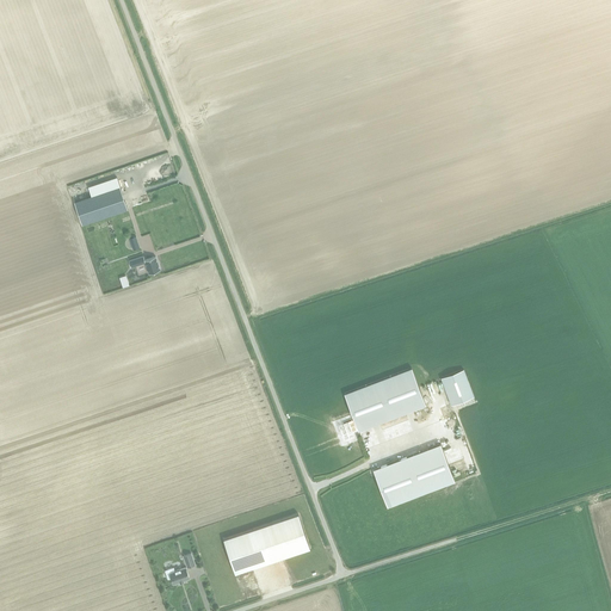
[(91,197),(74,202),(81,224),(129,210),(118,177),(88,186),(91,197)]
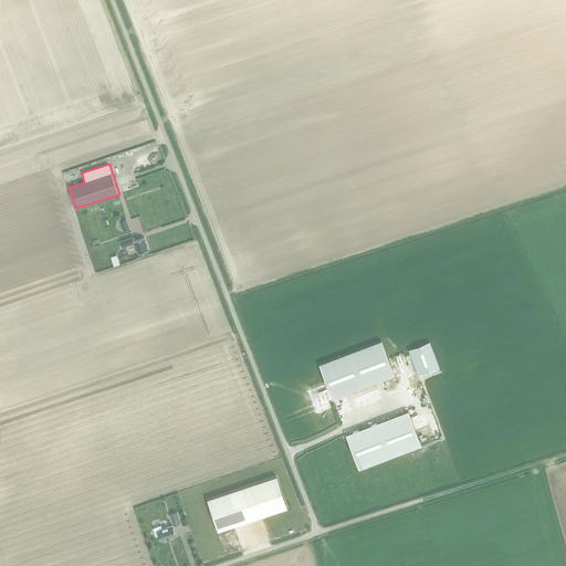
[(129,229),(126,219),(119,220),(123,231),(129,229)]
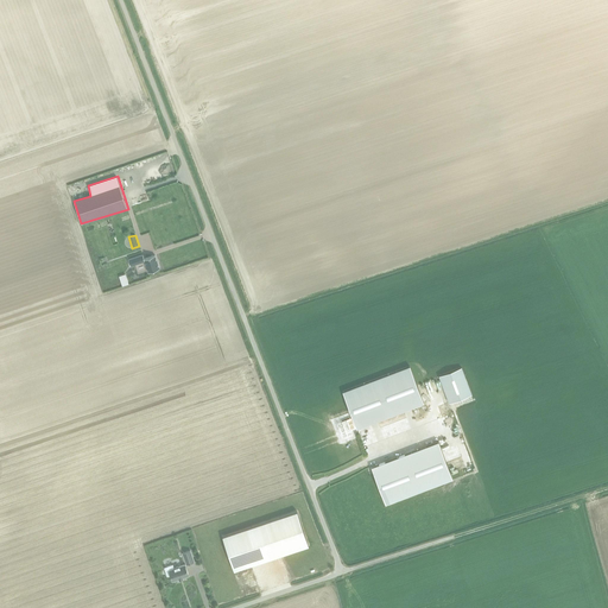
[(159,268),(154,255),(144,259),(143,255),(128,260),(131,266),(145,261),(149,272),(159,268)]
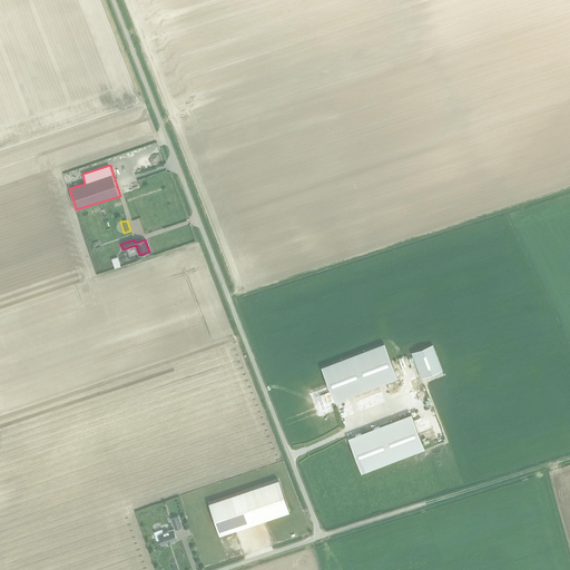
[(118,257),(111,259),(115,268),(121,267),(118,257)]
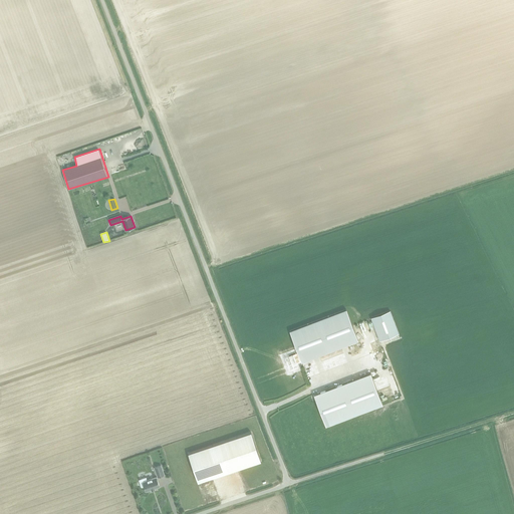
[(358,340),(346,309),(290,330),(298,352),(301,361),(358,340)]
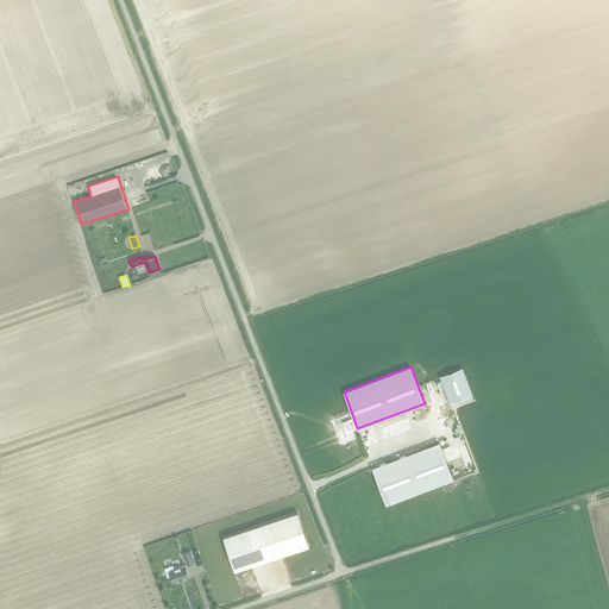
[(450,403),(472,395),(463,368),(439,376),(450,403)]
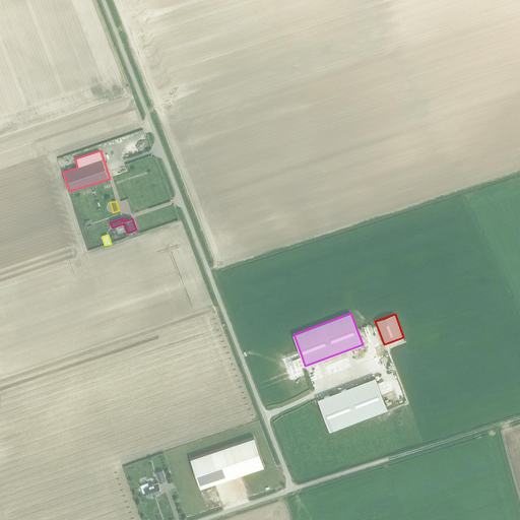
[(302,356),(288,362),(294,375),(302,372),(301,368),(305,366),(302,356)]
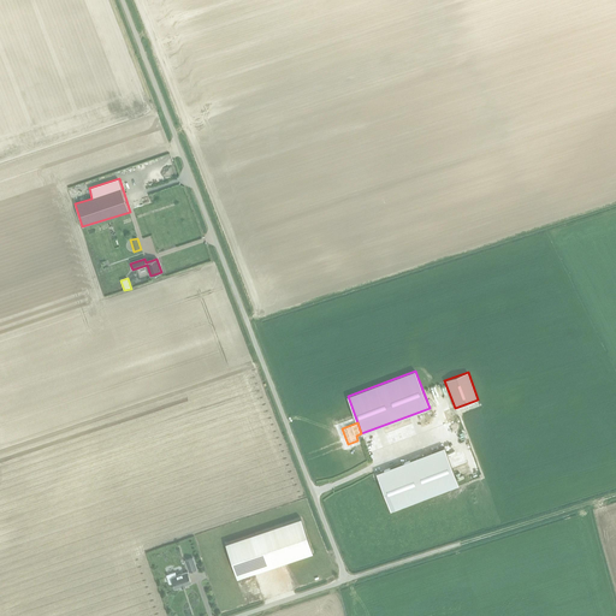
[(377,473),(391,511),(458,485),(444,448),(377,473)]
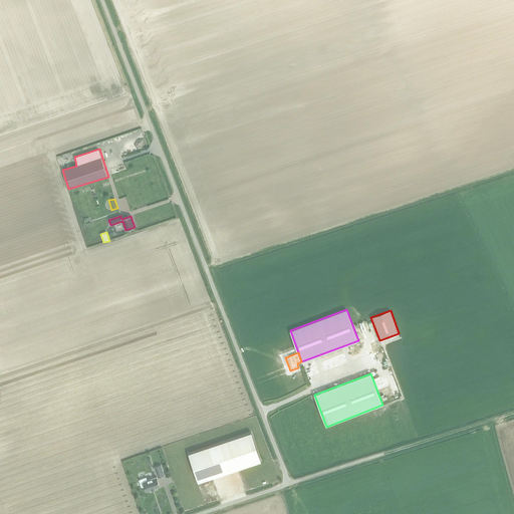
[(261,461),(251,433),(188,454),(198,482),(261,461)]
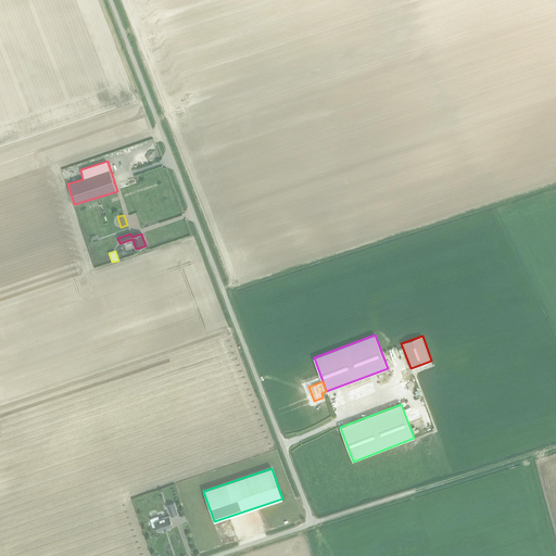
[(174,503),(166,505),(171,516),(178,514),(174,503)]
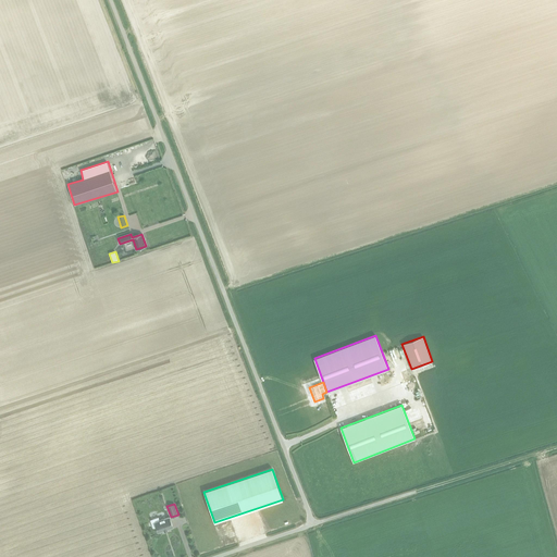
[(159,517),(150,520),(153,529),(156,528),(158,533),(163,531),(164,532),(168,530),(173,528),(170,517),(160,520),(159,517)]
